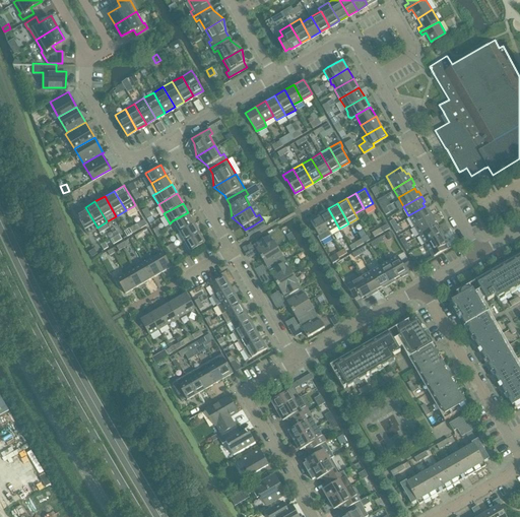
[(425,206),(408,215),(414,224),(432,214),(429,208),(427,209),(425,206)]
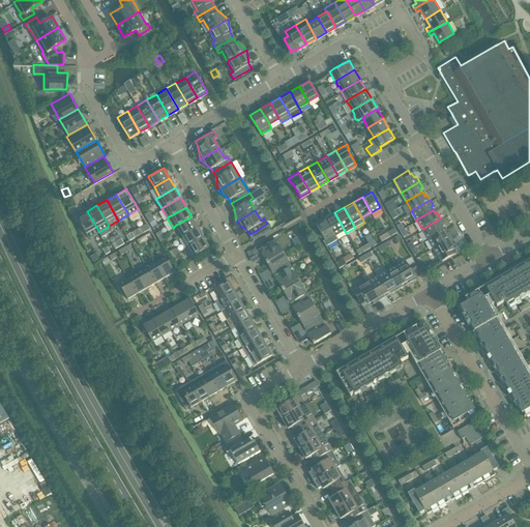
[(87,211),(77,217),(86,232),(89,237),(99,232),(87,211)]
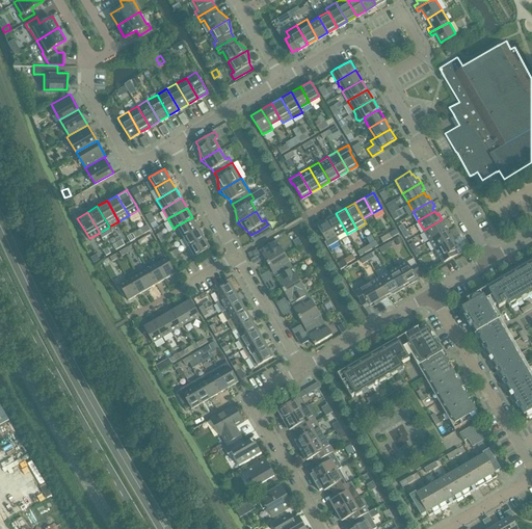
[(336,213),(326,219),(338,239),(347,234),(336,213)]
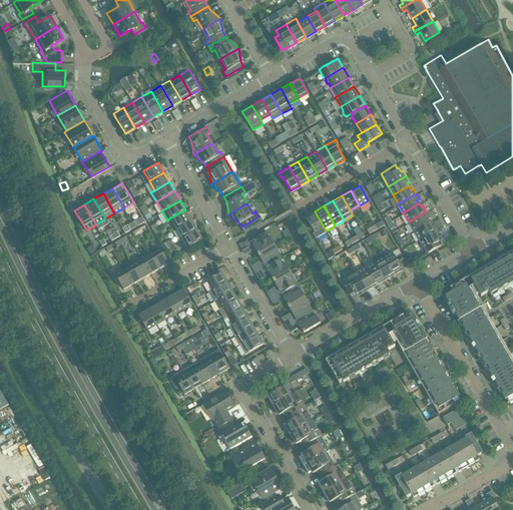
[(185,209),(170,217),(176,227),(191,218),(185,209)]
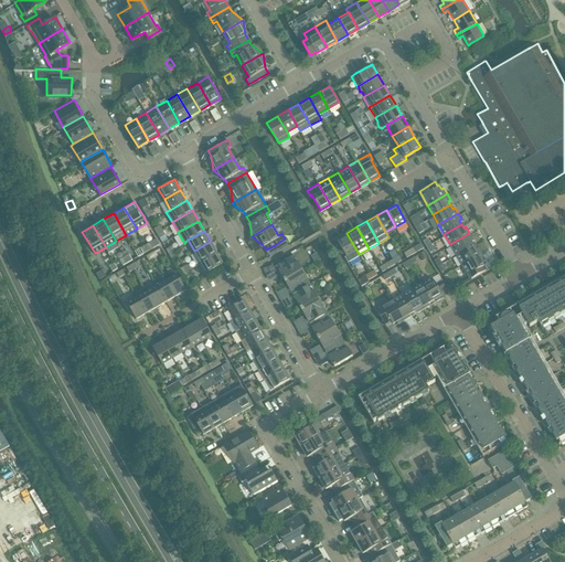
[(347,233),(337,239),(345,255),(344,255),(348,261),(359,254),(347,233)]
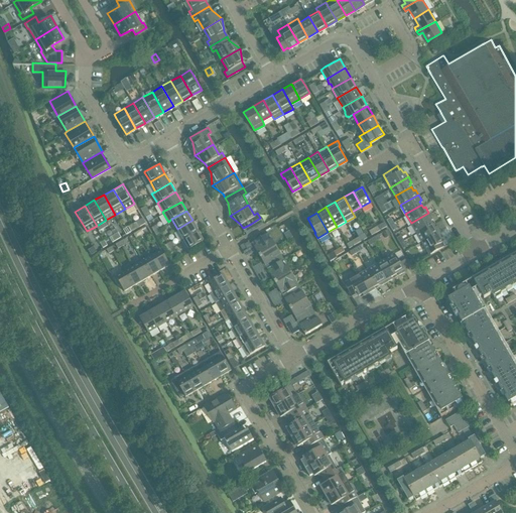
[(428,213),(411,223),(416,232),(431,223),(429,219),(432,218),(428,213)]
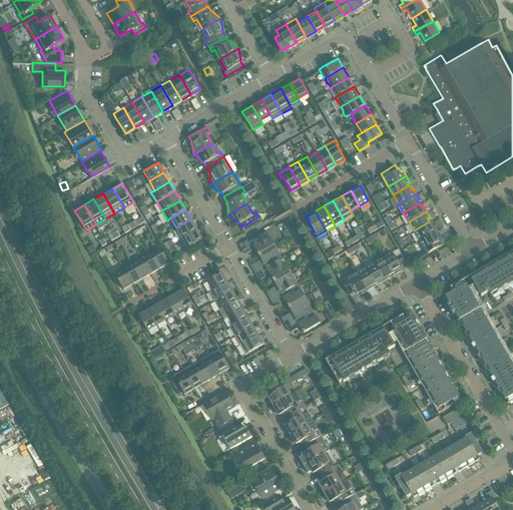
[(262,221),(259,216),(249,222),(252,226),(262,221)]
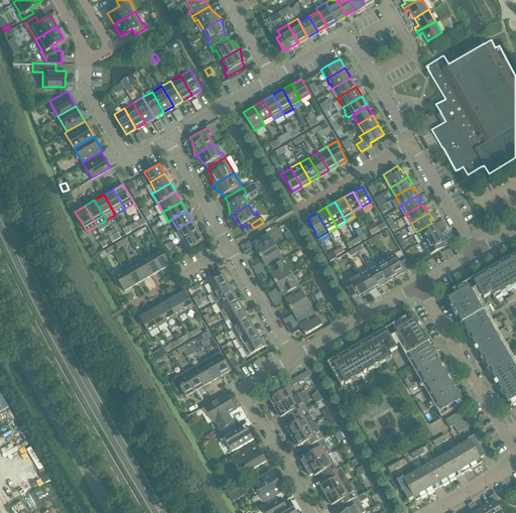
[(192,220),(177,229),(182,238),(198,229),(192,220)]
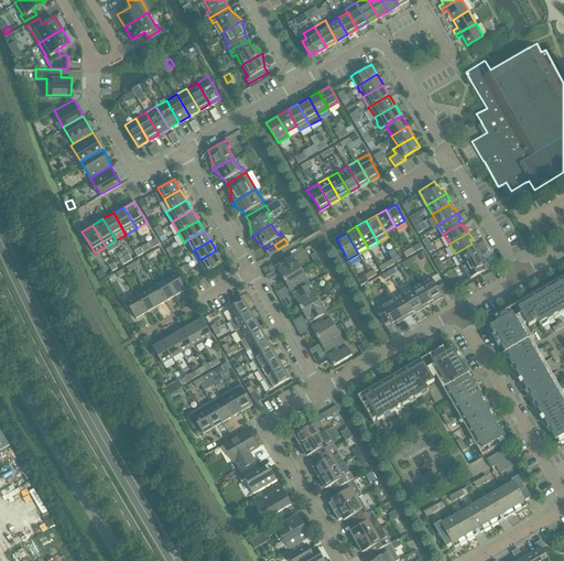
[(420,241),(408,248),(410,252),(422,246),(420,241)]
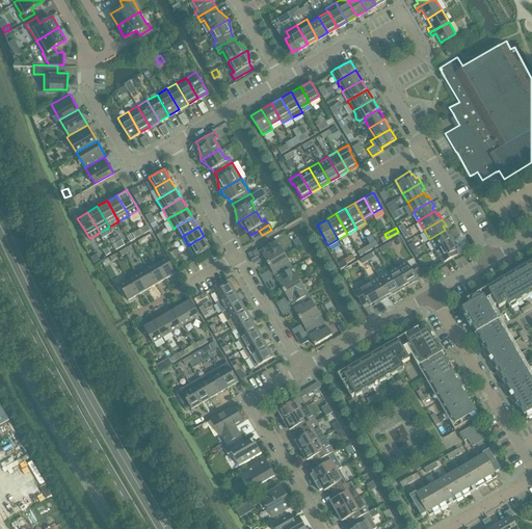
[(445,230),(429,239),(434,248),(453,237),(449,232),(447,233),(445,230)]
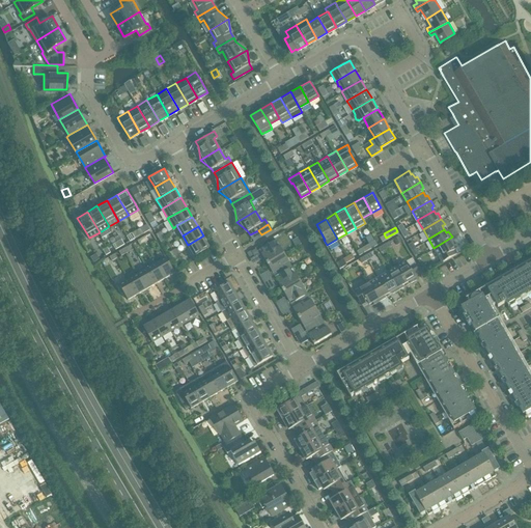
[(399,234),(393,238),(396,244),(402,240),(399,234)]
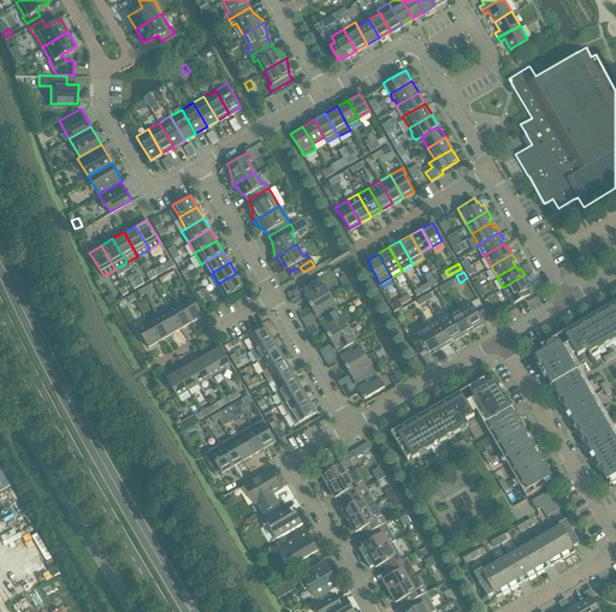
[(236,273),(218,284),(225,296),(243,285),(236,273)]
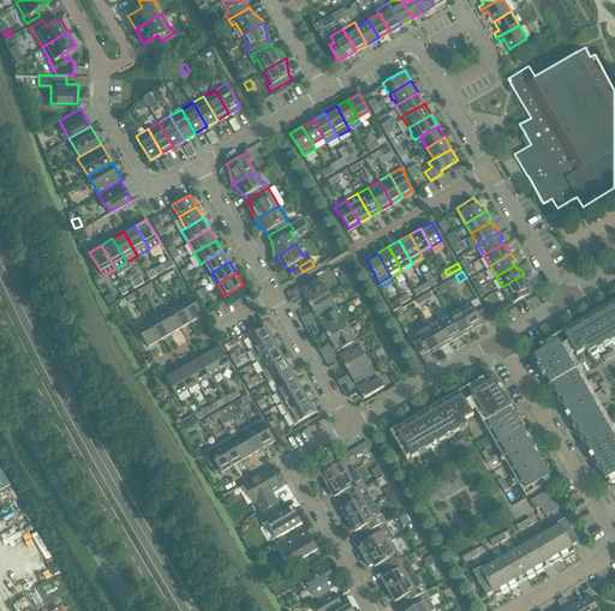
[(344,273),(338,276),(342,283),(348,281),(344,273)]
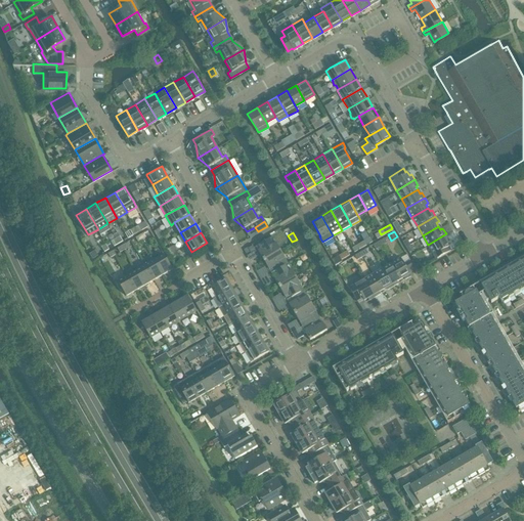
[(446,233),(428,245),(435,257),(450,249),(448,245),(449,245),(447,241),(449,240),(446,233)]
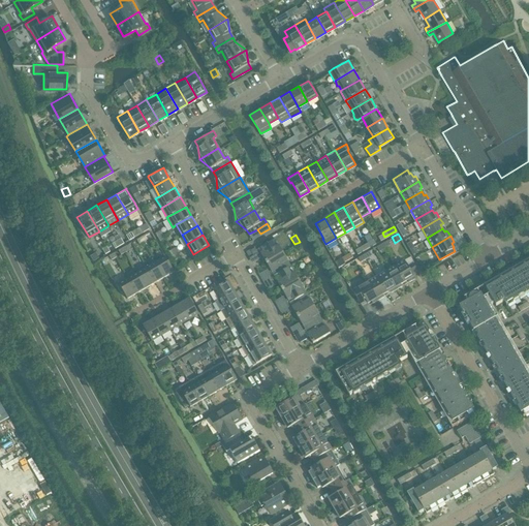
[(275,237),(257,247),(265,258),(265,259),(266,260),(282,250),(275,237)]
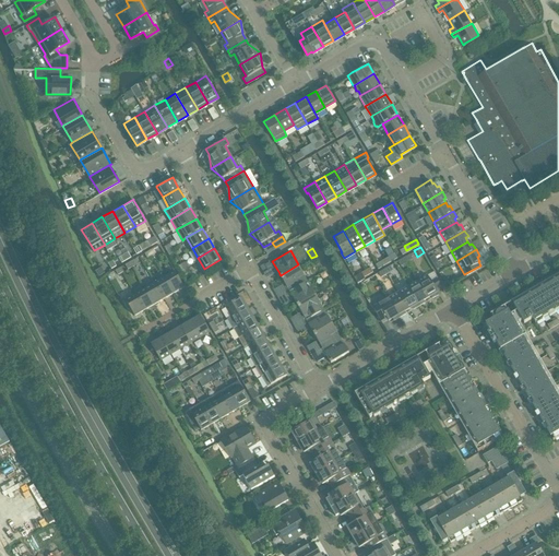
[(394,251),(384,257),(387,261),(396,256),(394,251)]
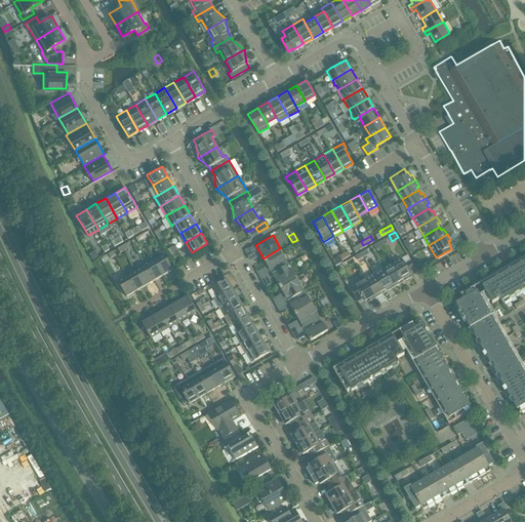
[(361,241),(352,246),(355,250),(363,245),(361,241)]
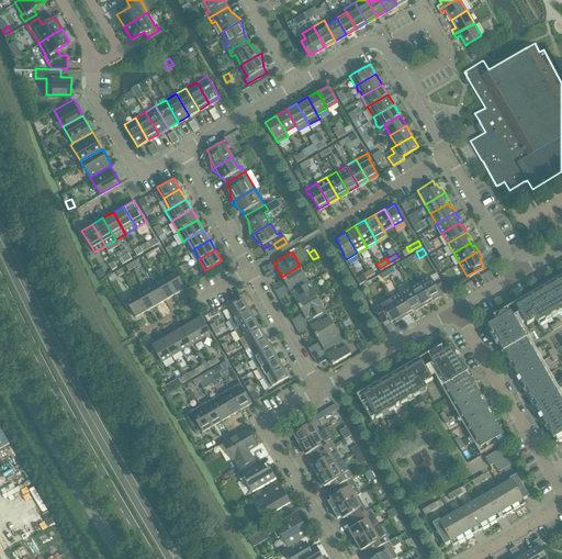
[(300,266),(282,277),(283,278),(290,291),(308,280),(300,266)]
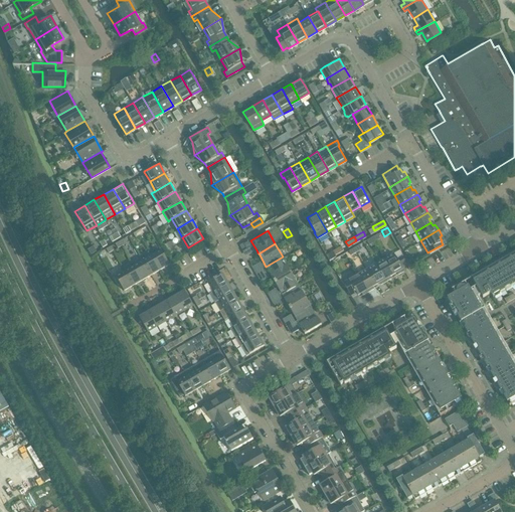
[(333,249),(326,253),(329,259),(336,254),(335,253),(339,250),(336,246),(333,249)]
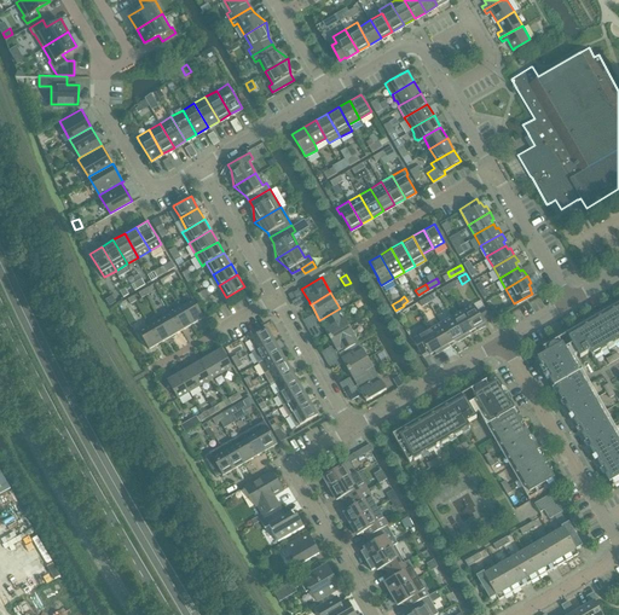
[(194,297),(183,303),(194,320),(203,315),(197,305),(194,297)]
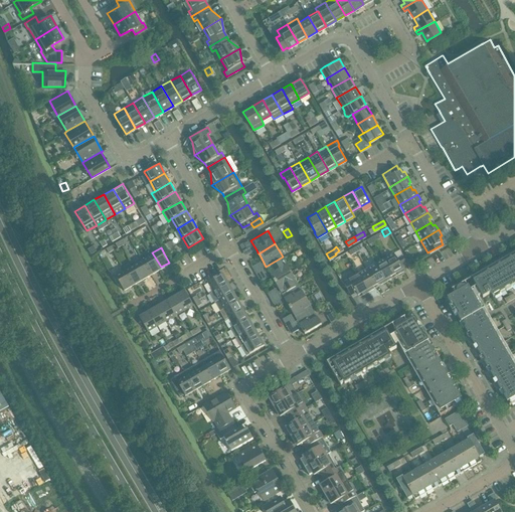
[(514,282),(514,249),(514,251),(502,258),(471,276),(476,285),(470,288),(465,280),(451,288),(452,288),(453,288),(455,292),(447,296),(460,319),(467,331),(480,353),(487,364),(493,376),(500,387),(509,403),(514,399),(514,365),(507,352),(494,330),(488,319),(487,317),(481,307),(472,292),(478,289),(480,292),(482,296),(490,291),(493,295),(505,289),(514,282)]
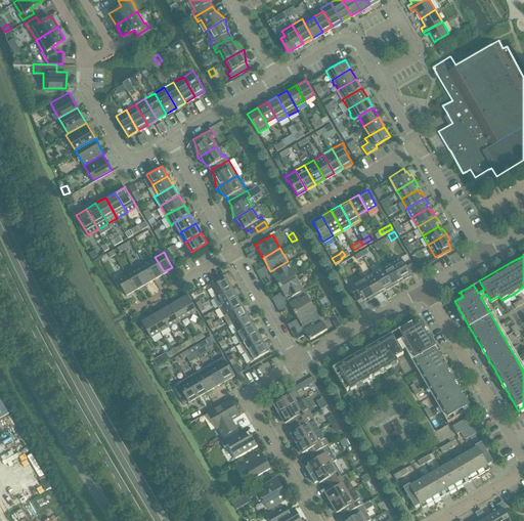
[(400,256),(391,261),(400,277),(403,275),(404,277),(410,274),(407,269),(412,266),(408,259),(403,262),(400,256)]
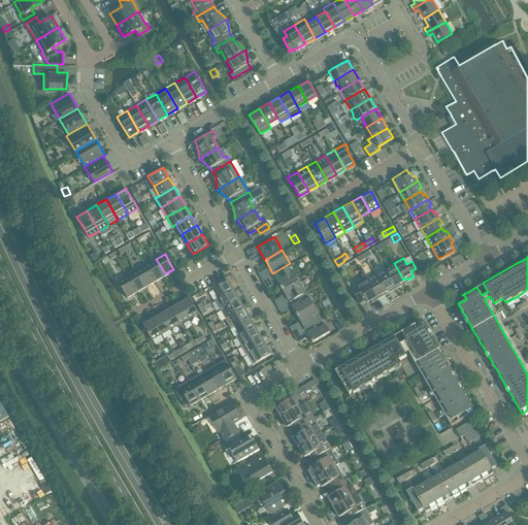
[(156,259),(146,264),(155,280),(165,273),(156,259)]
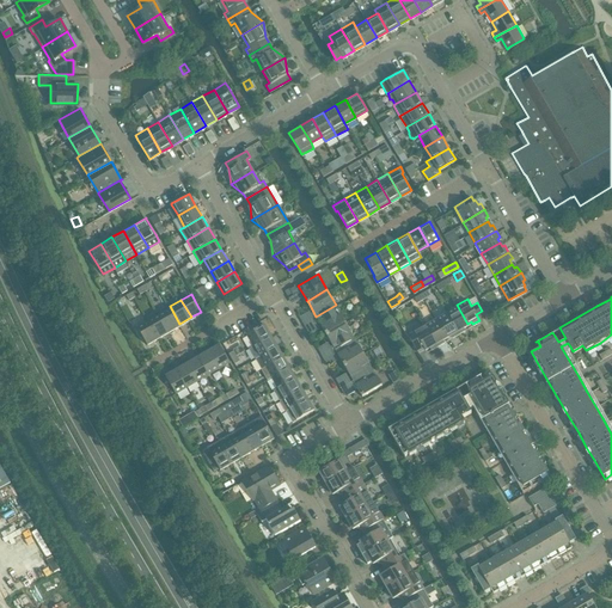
[(336,305),(316,317),(324,330),(325,332),(344,320),(336,305)]
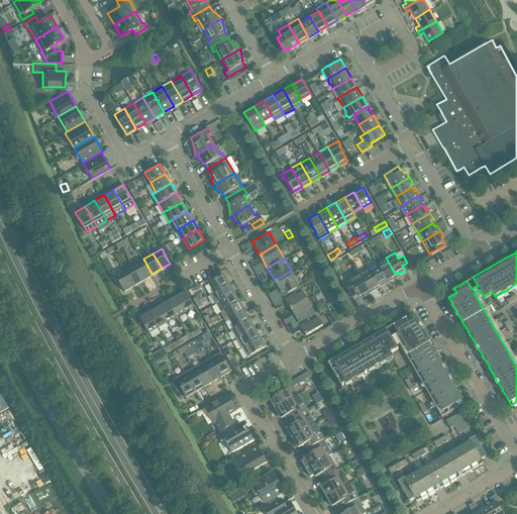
[(386,258),(377,263),(387,281),(393,278),(391,276),(395,274),(386,258)]
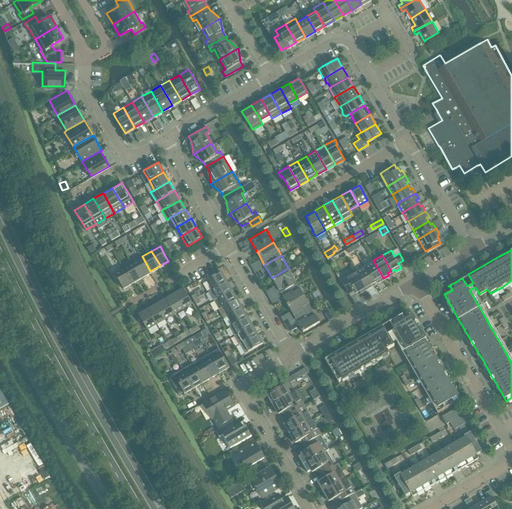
[(142,256),(133,261),(142,276),(150,271),(142,256)]
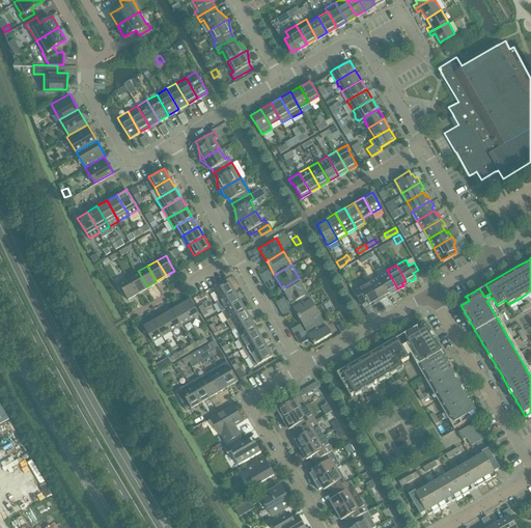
[(387,270),(378,275),(387,292),(390,289),(392,292),(397,288),(387,270)]
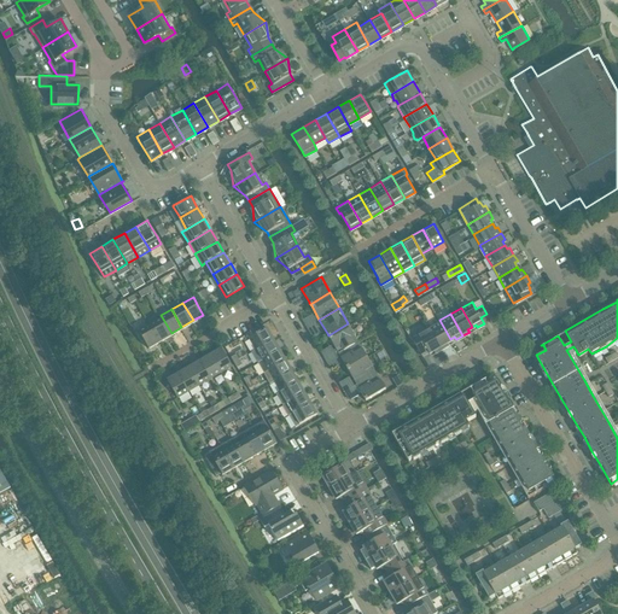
[(161,315),(151,321),(161,339),(172,333),(161,315)]
